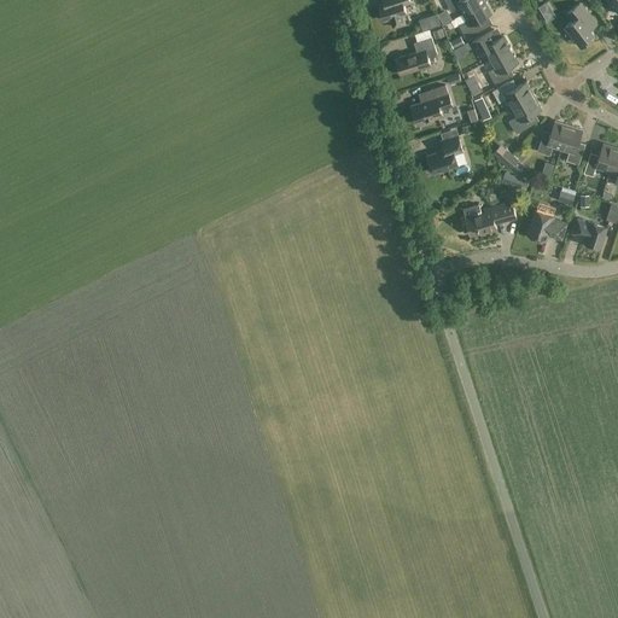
[(410,3),(409,0),(392,0),(394,1),(379,5),(384,21),(392,18),(395,27),(406,23),(403,15),(407,13),(403,5),(410,3)]
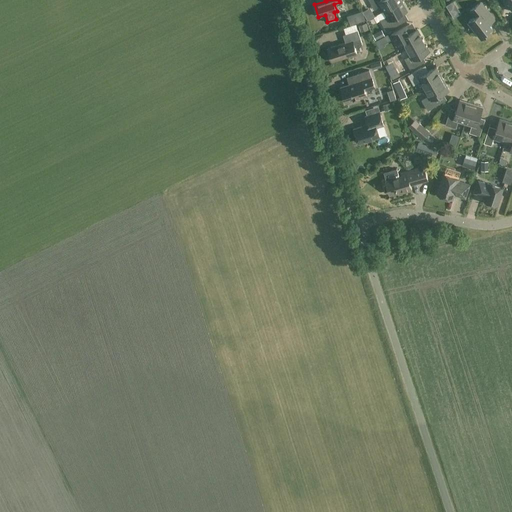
[(384,11),(402,2),(400,0),(368,0),(374,10),(381,6),(384,11)]
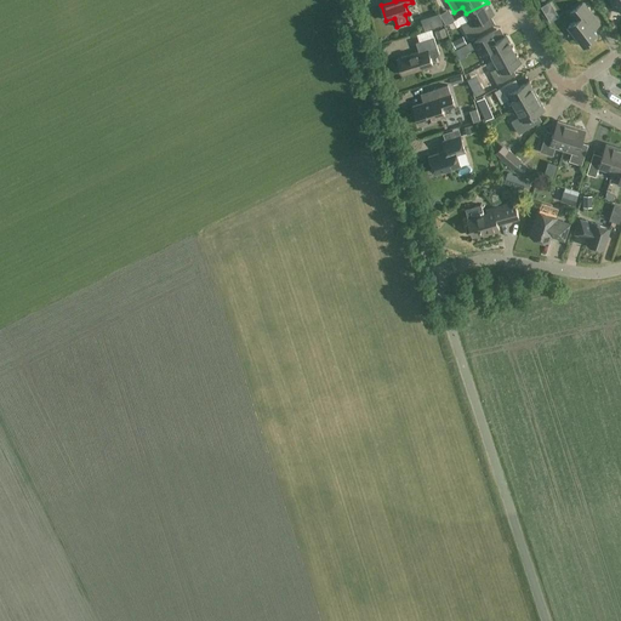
[(620,0),(609,0),(616,9),(619,7),(620,10),(620,0)]
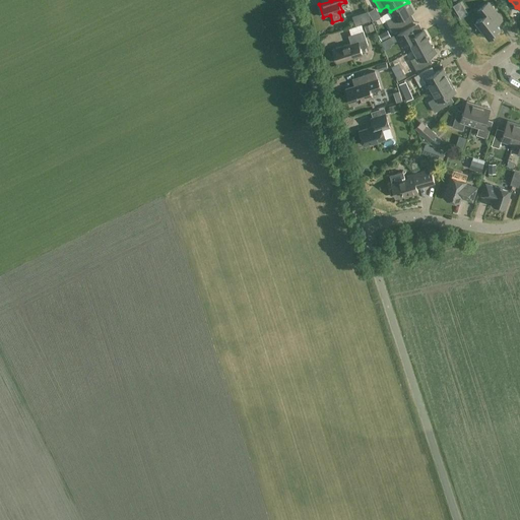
[(413,11),(408,2),(390,11),(393,17),(386,21),(392,33),(408,23),(404,17),(413,11)]
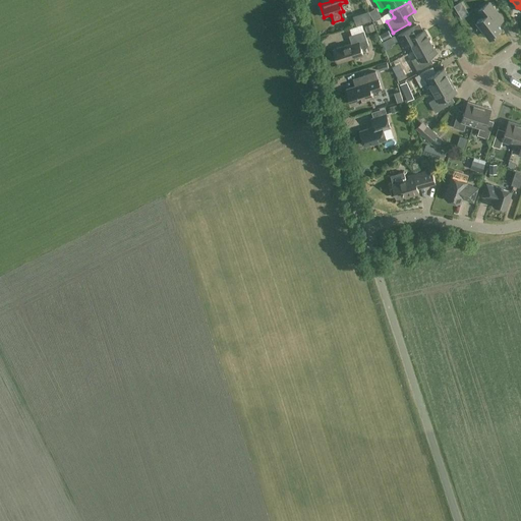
[(503,21),(489,3),(478,11),(483,17),(476,22),(489,40),(502,31),(498,25),(503,21)]
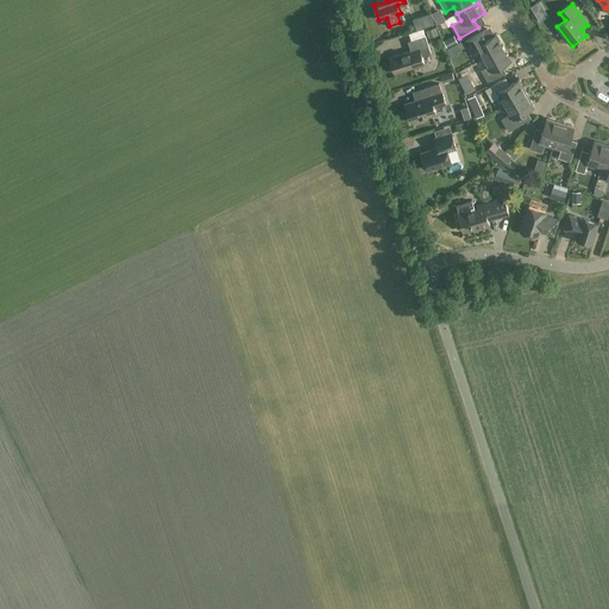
[(443,13),(435,19),(440,25),(447,20),(443,13)]
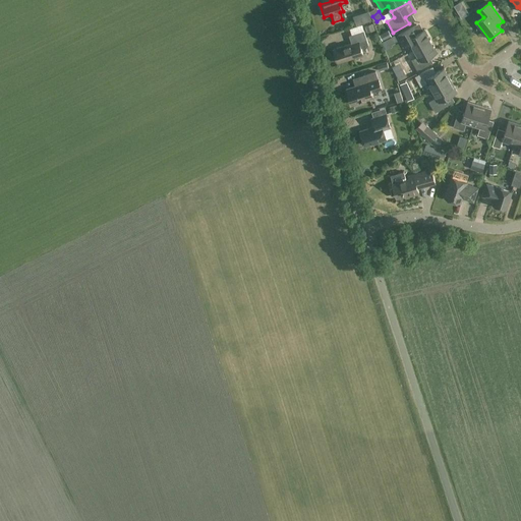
[(369,16),(355,21),(356,25),(370,20),(369,16)]
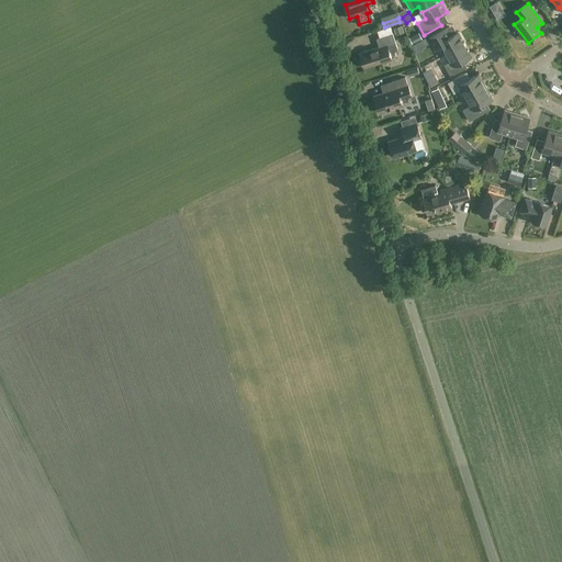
[(404,33),(402,25),(393,29),(395,35),(404,33)]
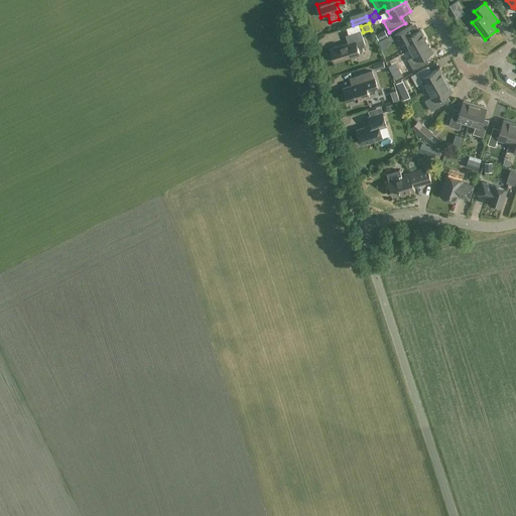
[(410,49),(426,40),(420,29),(409,35),(405,29),(394,35),(400,46),(407,42),(410,49)]
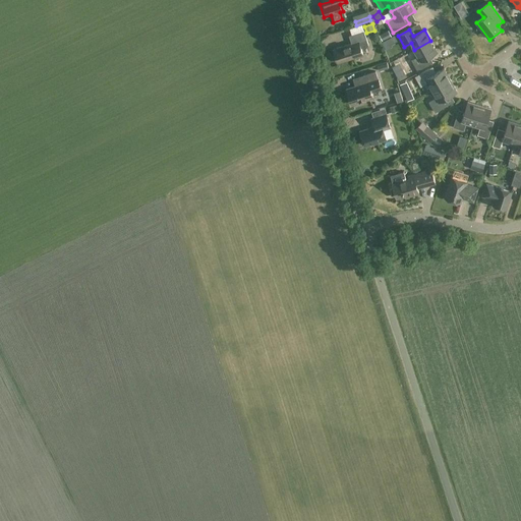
[(368,46),(364,32),(349,37),(351,44),(334,50),(338,63),(363,56),(361,49),(368,46)]
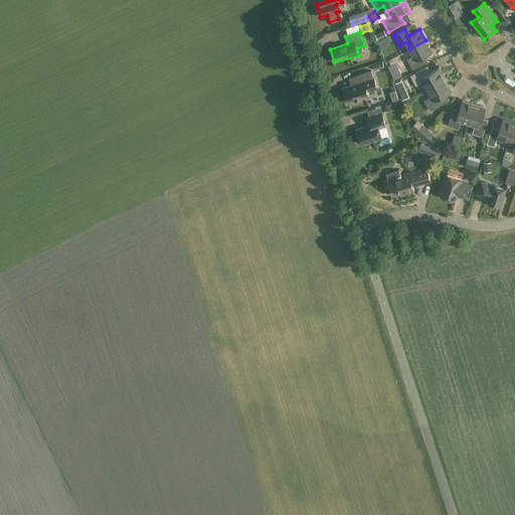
[(432,51),(425,40),(409,49),(413,56),(406,59),(412,70),(424,64),(420,57),(432,51)]
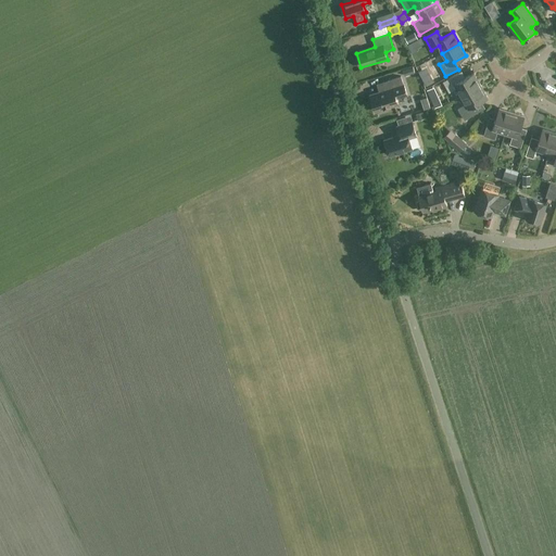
[(457,89),(462,97),(481,86),(474,74),(462,80),(457,74),(443,83),(449,93),(457,89)]
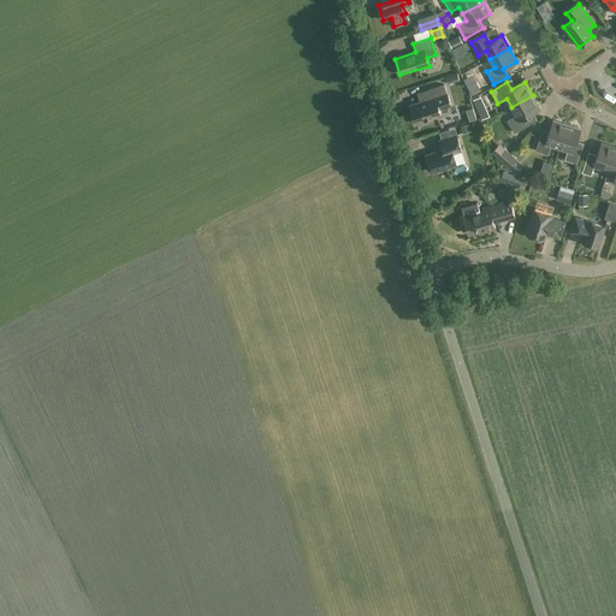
[(446,94),(444,86),(430,90),(433,99),(410,106),(415,124),(442,116),(439,110),(451,106),(448,94),(446,94)]
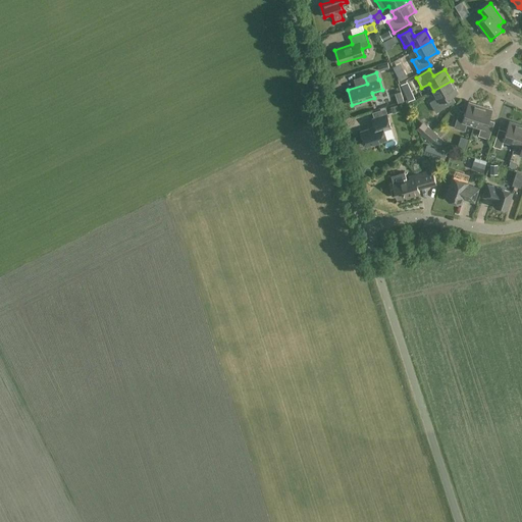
[(458,92),(452,81),(433,91),(437,98),(430,102),(436,113),(450,105),(446,99),(458,92)]
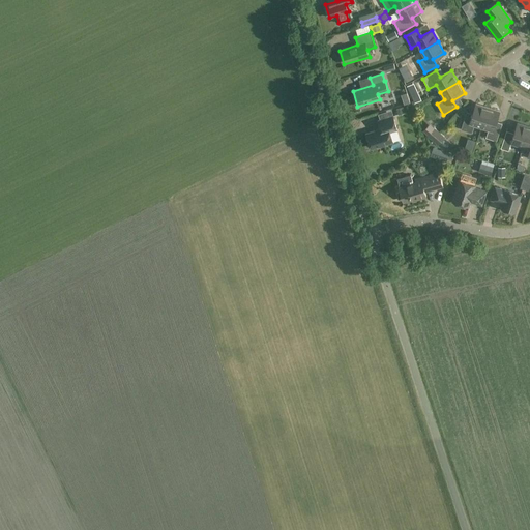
[(421,100),(413,83),(406,87),(414,104),(421,100)]
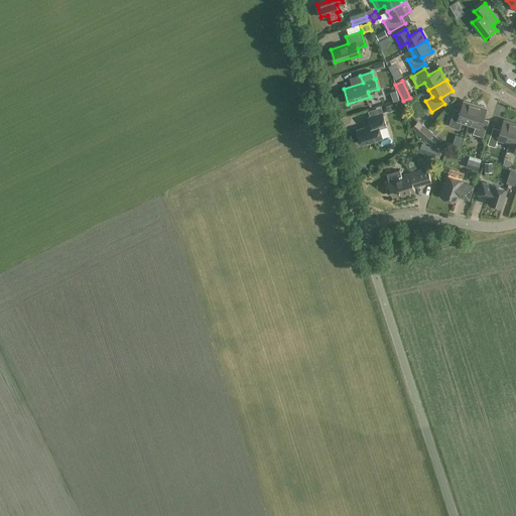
[(462,122),(469,125),(475,105),(464,101),(460,111),(455,110),(448,126),(459,130),(462,122)]
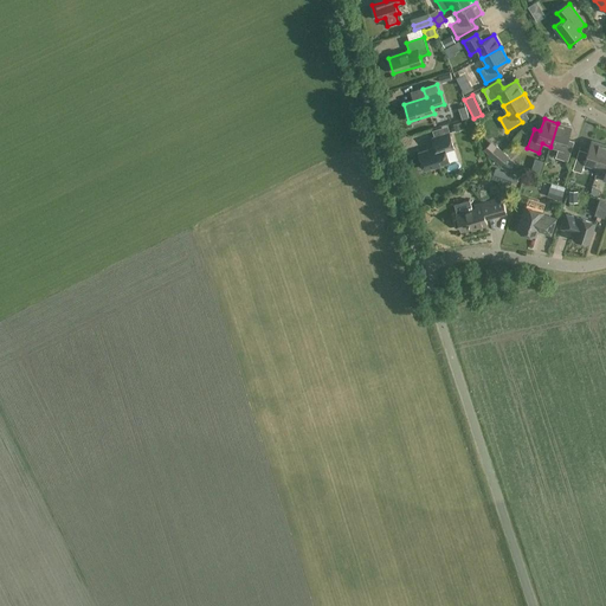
[(572,128),(558,123),(550,147),(559,149),(555,158),(567,162),(574,142),(567,140),(572,128)]
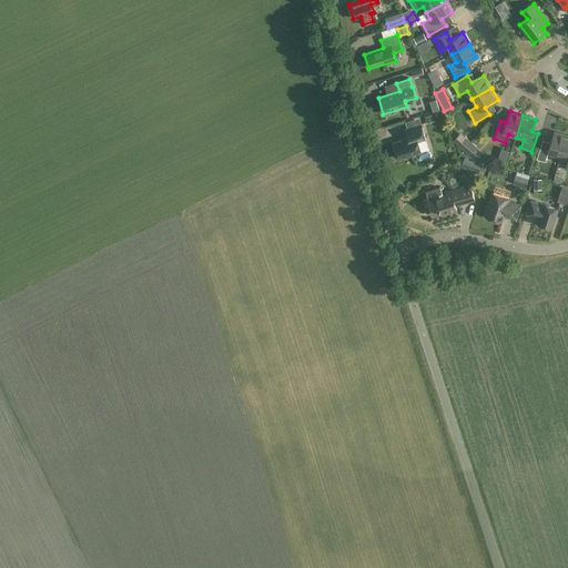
[(426,140),(421,124),(405,130),(408,139),(393,143),(397,160),(422,152),(418,142),(426,140)]
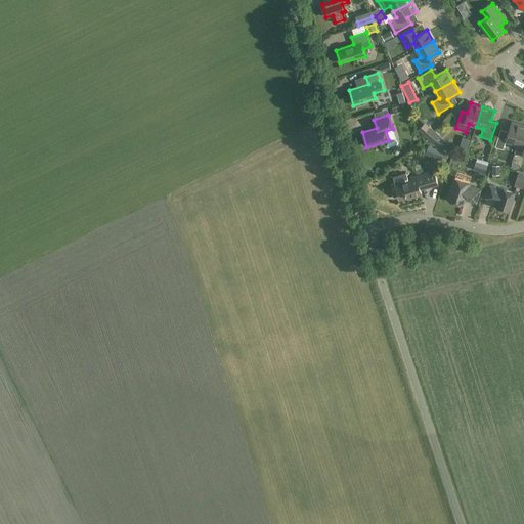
[(517,145),(523,126),(512,122),(508,132),(500,130),(495,147),(503,149),(506,142),(517,145)]
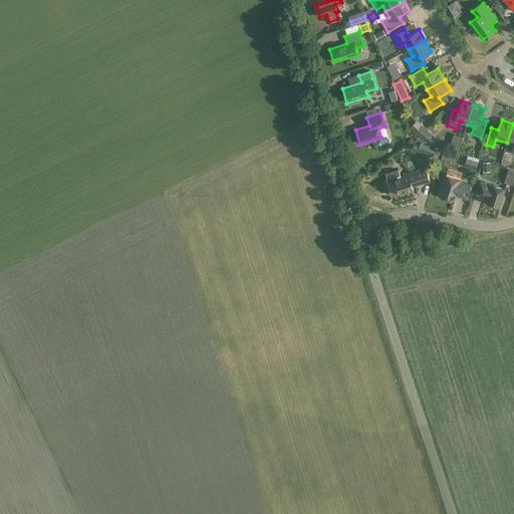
[(420,137),(427,129),(422,123),(415,132),(420,137)]
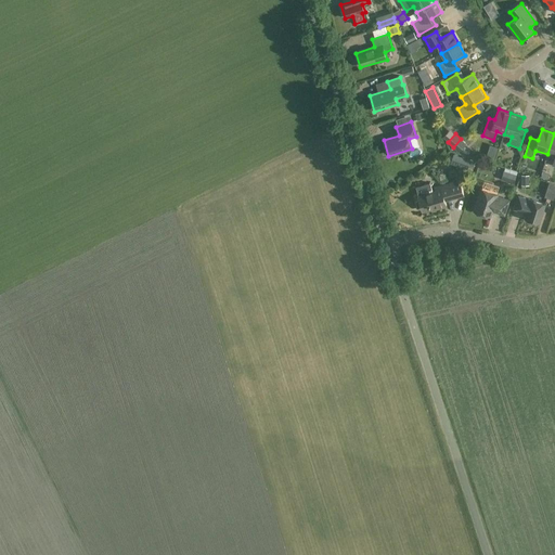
[(466,143),(461,139),(453,147),(459,153),(466,143)]
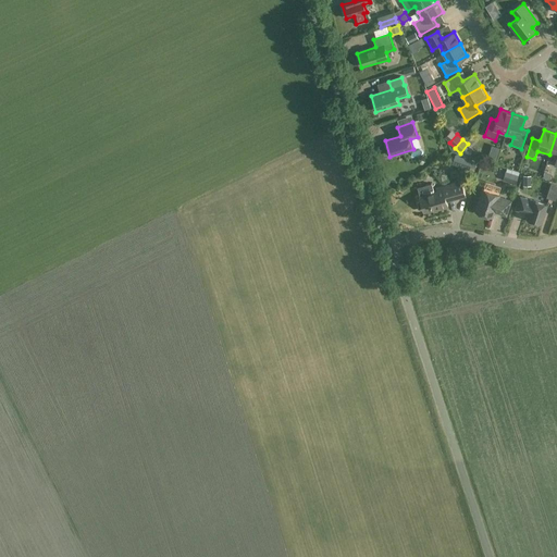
[(519,180),(514,174),(507,182),(512,186),(519,180)]
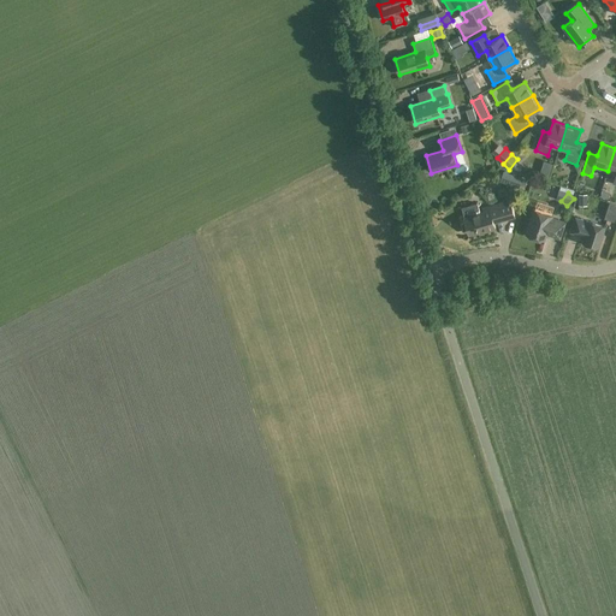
[(484,212),(465,218),(466,221),(463,221),(462,225),(463,230),(466,231),(468,231),(469,235),(484,230),(484,232),(496,229),(493,223),(515,217),(510,201),(483,209),(484,212)]
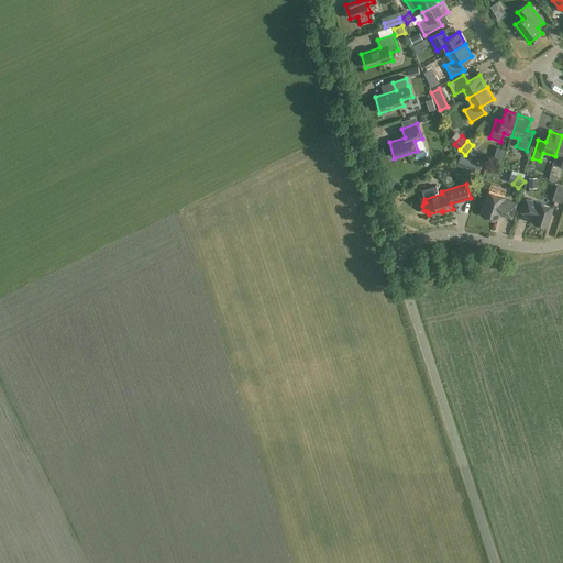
[(562,200),(562,188),(558,187),(553,200),(562,202),(562,200)]
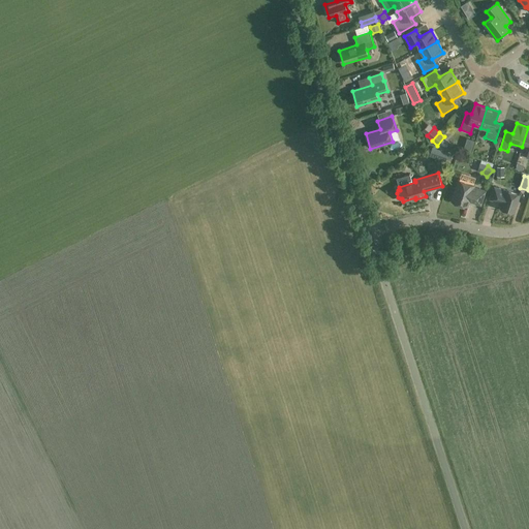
[(473,185),(459,181),(453,201),(467,207),(469,200),(480,205),(485,192),(473,188),(473,185)]
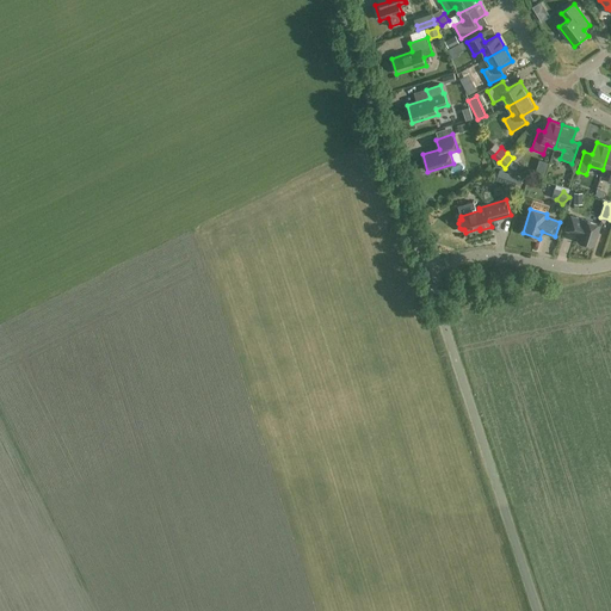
[(585,221),(572,217),(567,230),(580,235),(579,241),(593,246),(600,226),(585,220),(585,221)]
